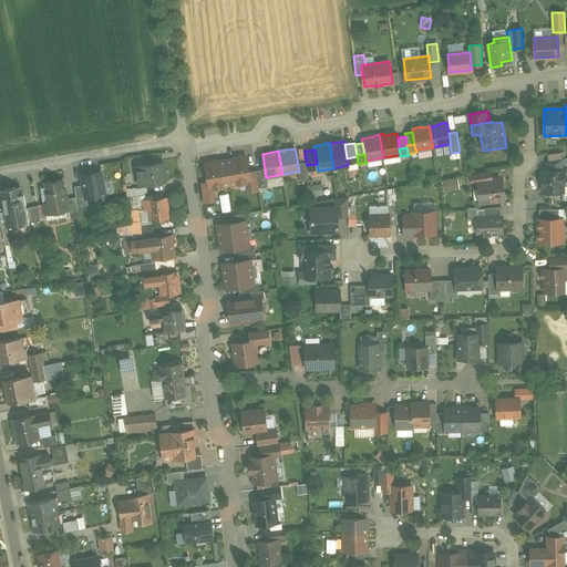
[(247,156),(226,160),(230,184),(250,181),(251,181),(249,172),(247,156)]
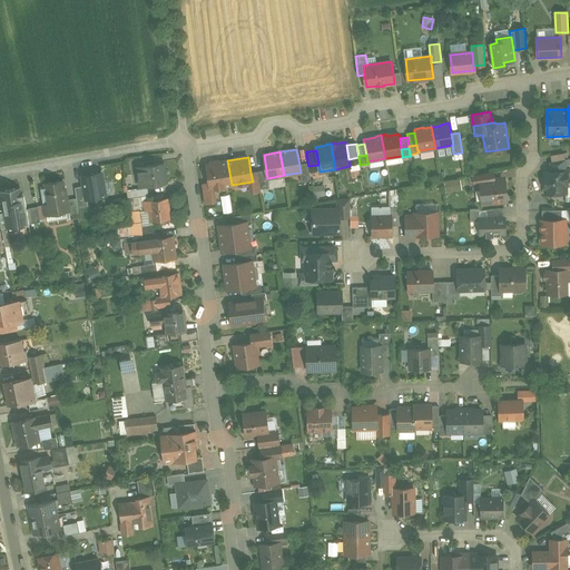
[(566,159),(550,163),(550,172),(566,172),(566,159)]
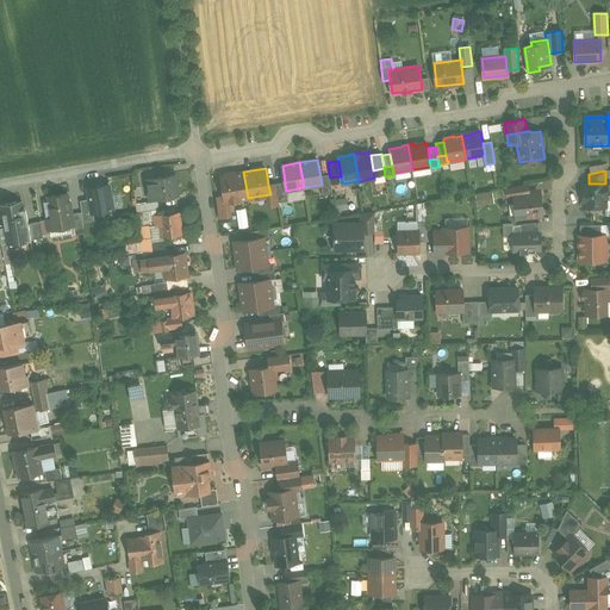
[(243,172),(222,176),(224,195),(225,201),(226,201),(248,198),(243,172)]
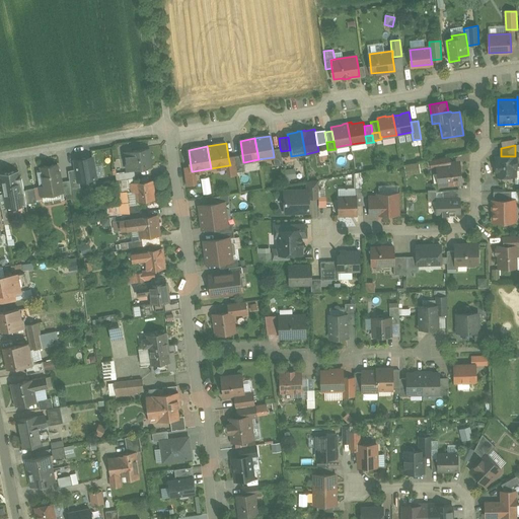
[(149,148),(125,152),(128,169),(151,166),(150,157),(151,157),(150,149),(149,149),(149,148)]
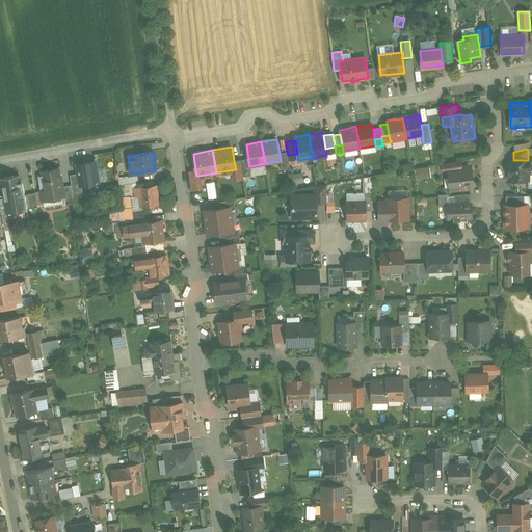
[(287,152),(280,154),(281,161),(280,161),(282,169),(290,168),(288,155),(287,152)]
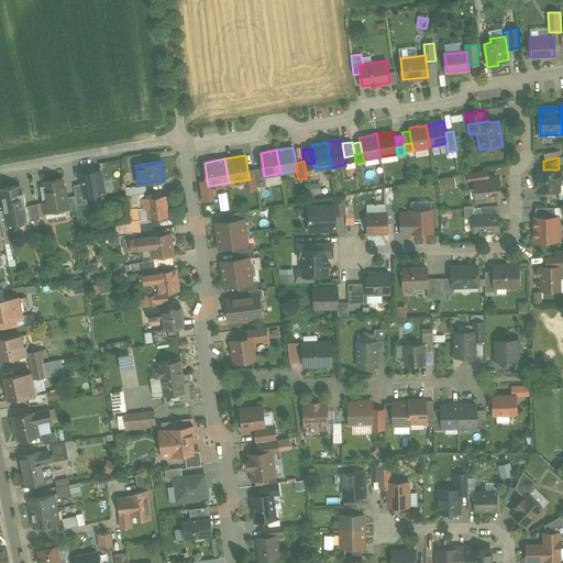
[(263,168),(254,169),(257,187),(266,185),(265,176),(264,176),(263,168)]
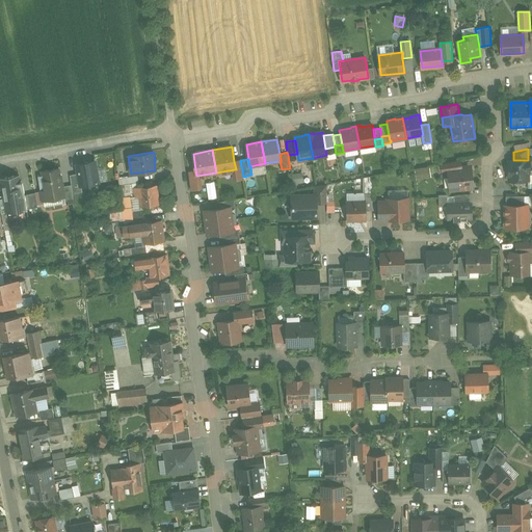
[(240,160),(234,161),(236,169),(235,169),(237,180),(243,179),(243,177),(240,160)]
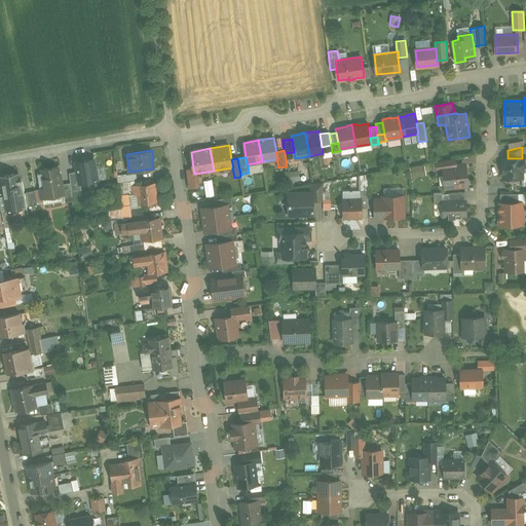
[(455,158),(437,161),(438,171),(444,170),(444,167),(456,165),(455,158)]
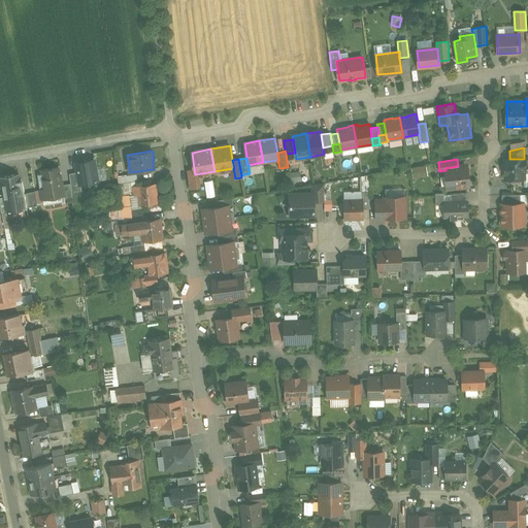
[(509,159),(505,159),(505,164),(504,165),(504,173),(505,174),(505,179),(516,178),(517,180),(520,180),(522,178),(524,178),(524,170),(526,170),(525,159),(524,159),(509,159)]
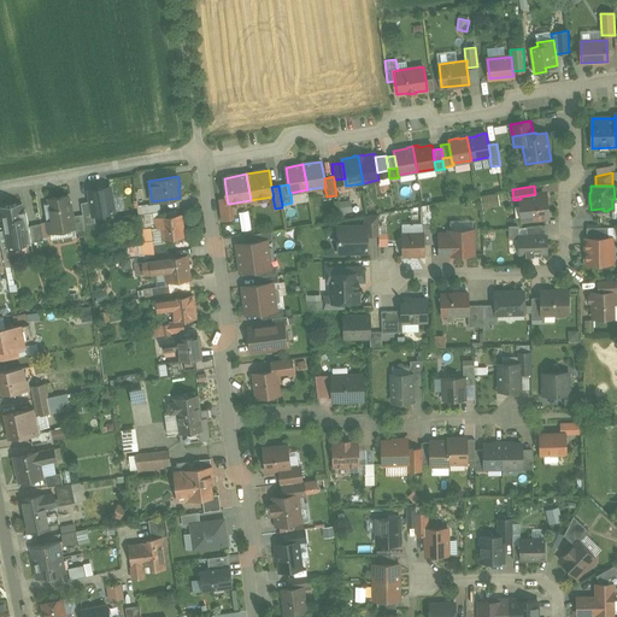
[(110,187),(89,191),(92,203),(94,216),(113,212),(110,187)]
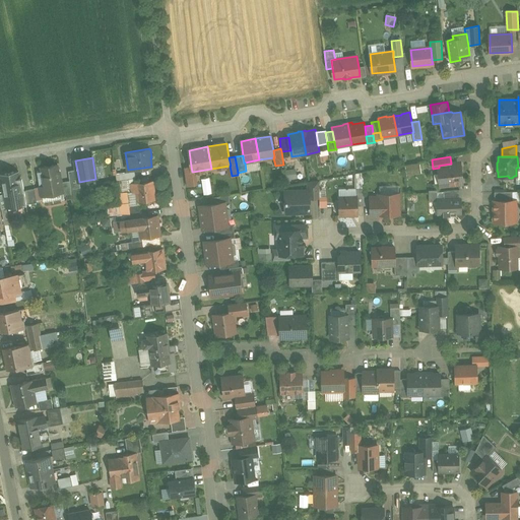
[(419,163),(405,165),(407,175),(421,173),(419,163)]
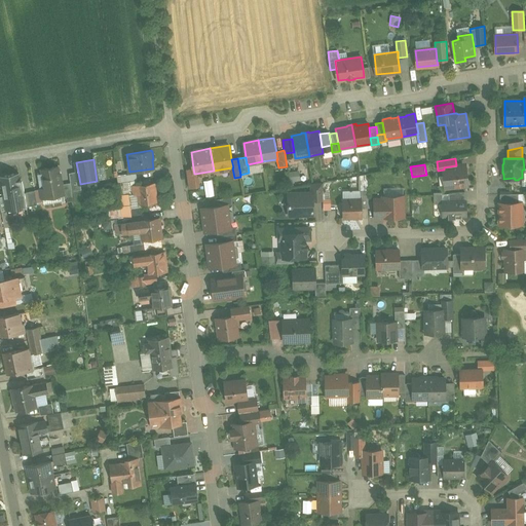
[(456,165),(444,167),(444,170),(446,187),(466,185),(464,168),(460,165),(456,165)]
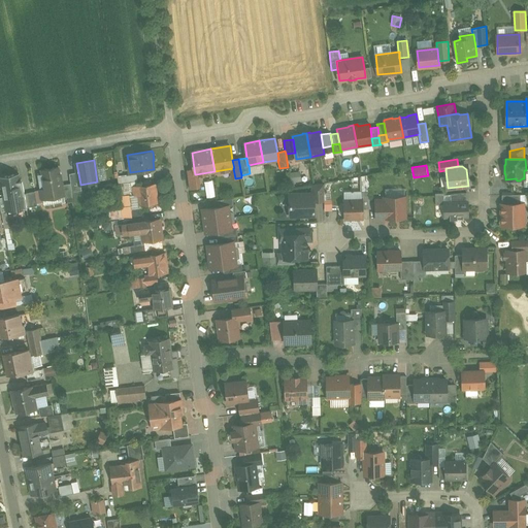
[(58,167),(41,170),(44,188),(41,189),(41,190),(42,199),(43,199),(64,196),(63,185),(61,186),(58,167)]
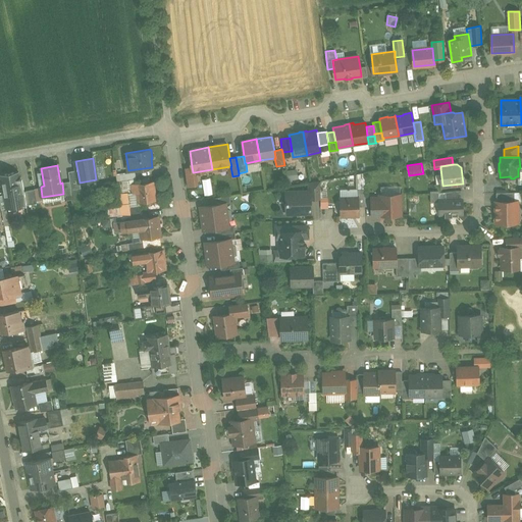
[(192,167),(185,168),(188,187),(196,185),(194,172),(193,172),(192,167)]
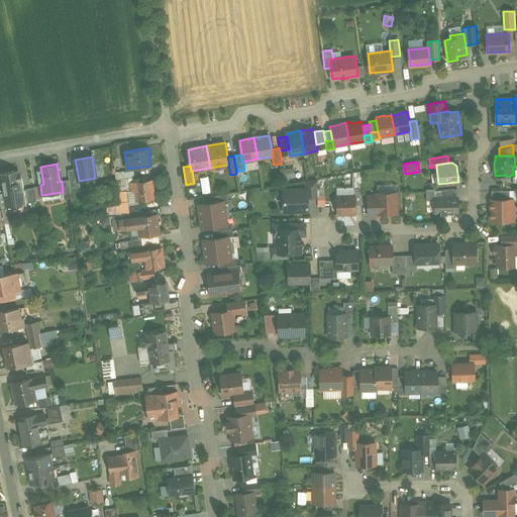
[(286,177),(295,176),(295,168),(285,168),(286,177)]
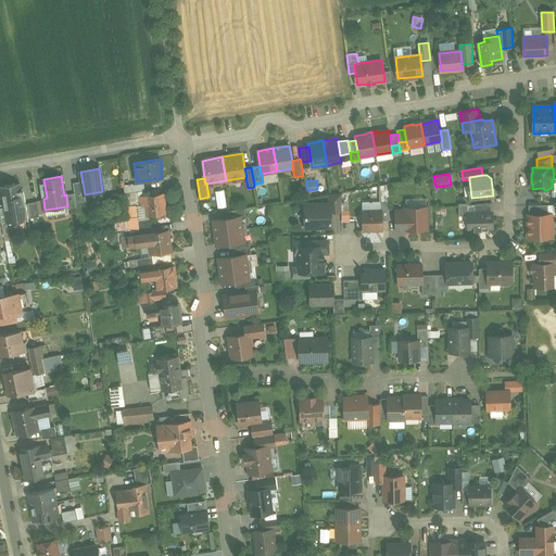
[(20,182),(0,186),(4,207),(4,209),(5,209),(8,222),(28,218),(26,204),(23,204),(20,182)]
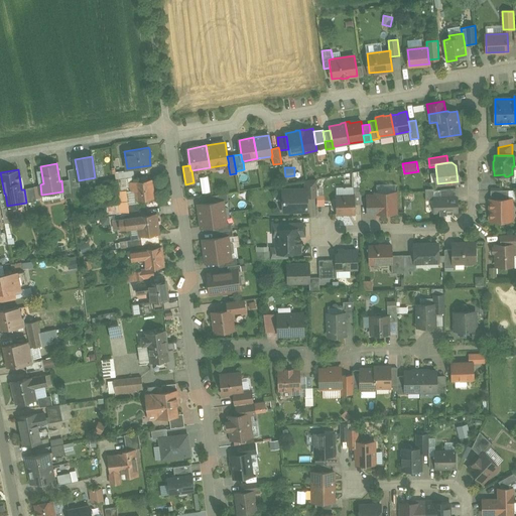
[(69,179),(71,187),(80,186),(79,180),(77,169),(68,171),(69,179)]
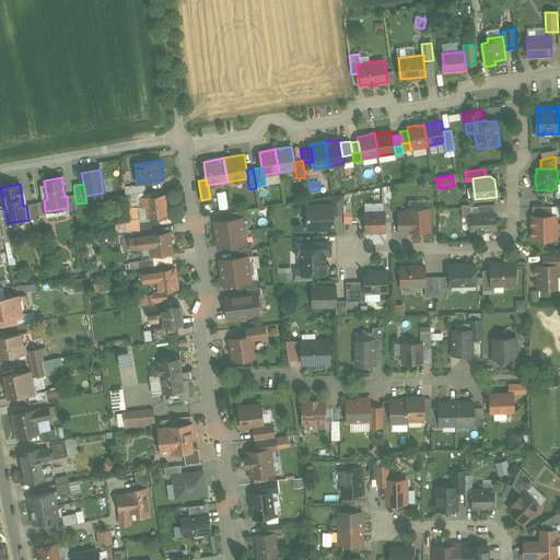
[(146,184),(125,187),(126,195),(147,191),(146,184)]
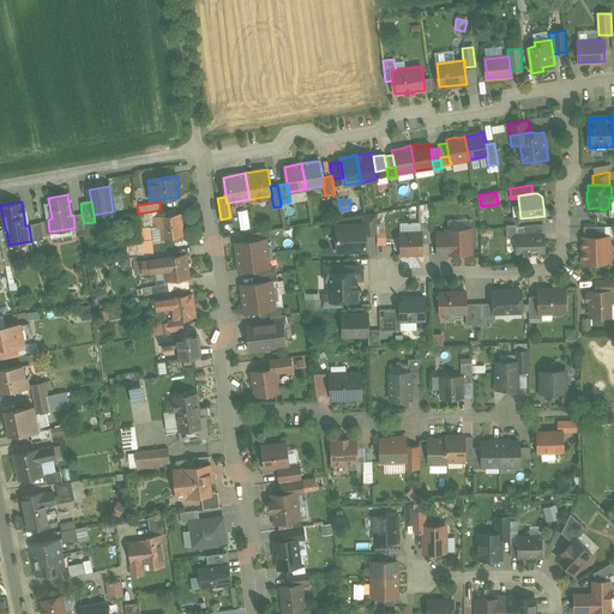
[(428,203),(420,204),(420,221),(429,221),(428,203)]
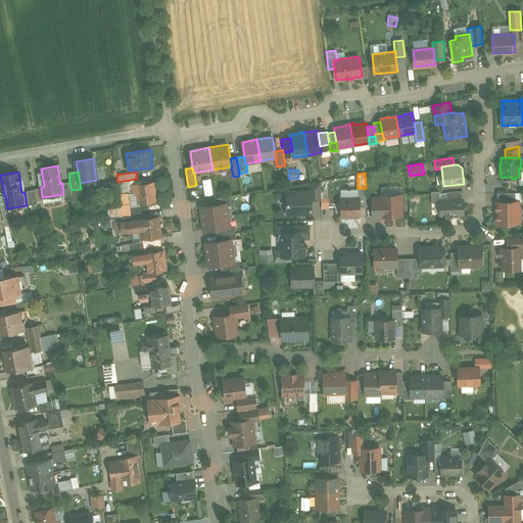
[(69,182),(62,183),(63,194),(63,197),(73,196),(72,190),(69,182)]
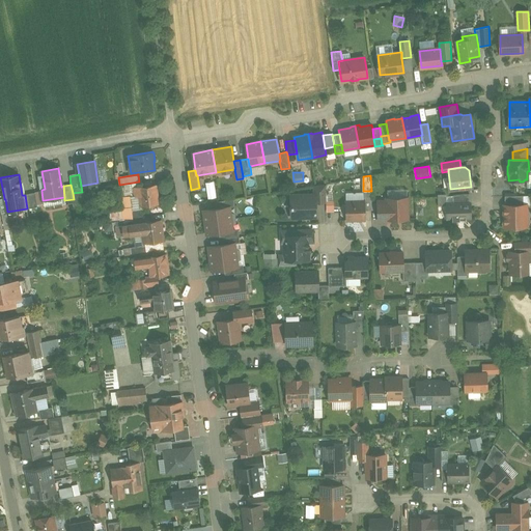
[(157,185),(138,187),(140,205),(160,202),(157,185)]
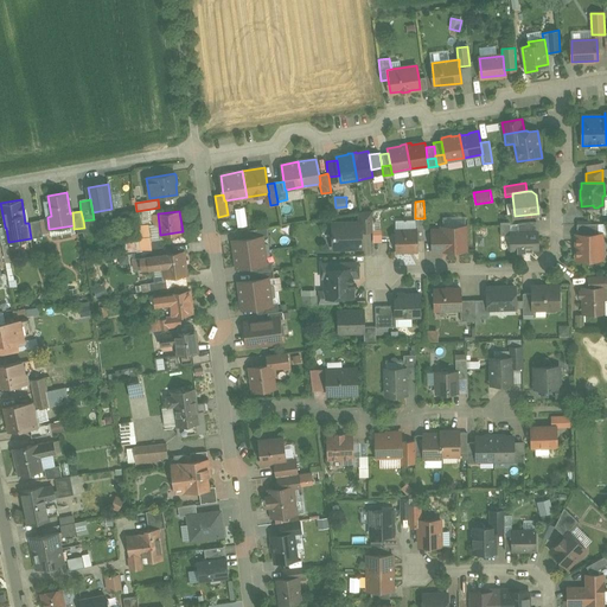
[(372,231),(372,211),(359,211),(359,223),(360,223),(360,231),(372,231)]
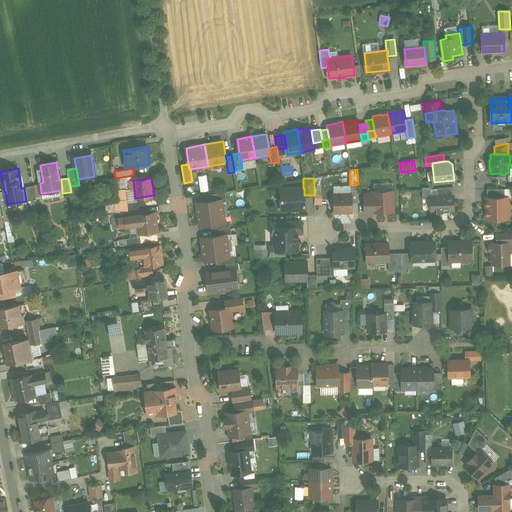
[(40,184),(34,185),(36,198),(43,197),(42,193),(41,193),(40,184)]
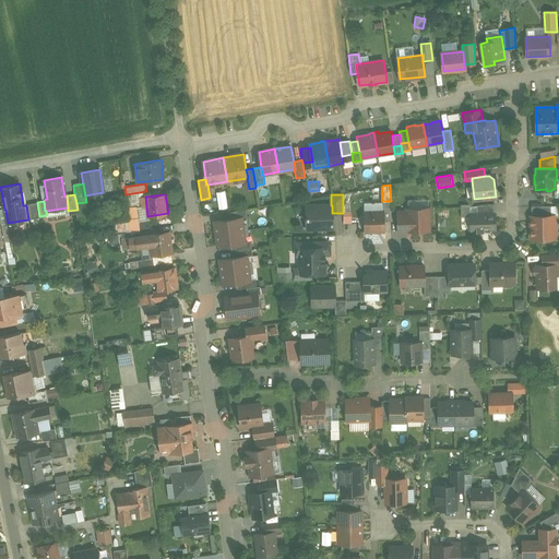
[(37,202),(28,204),(31,219),(39,217),(39,216),(37,202)]
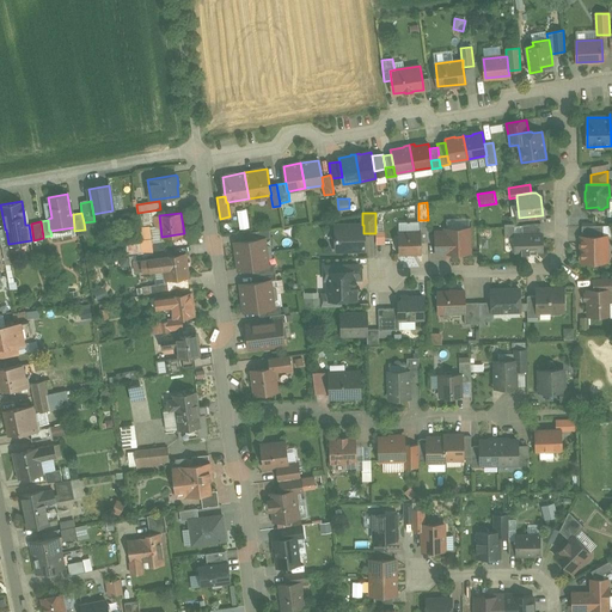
[(540,224),(522,225),(522,234),(542,234),(540,224)]
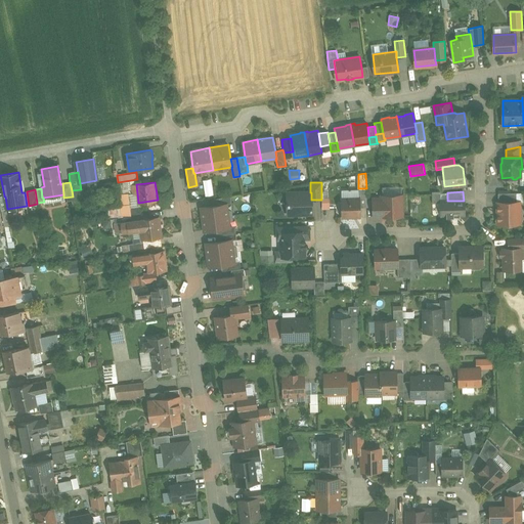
[(310,192),(288,192),(288,214),(312,213),(311,200),(311,192),(310,192)]
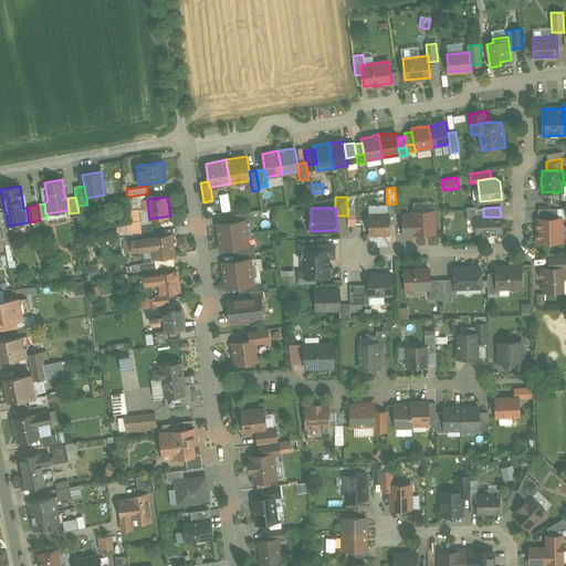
[(557,209),(538,209),(538,219),(557,219),(557,209)]
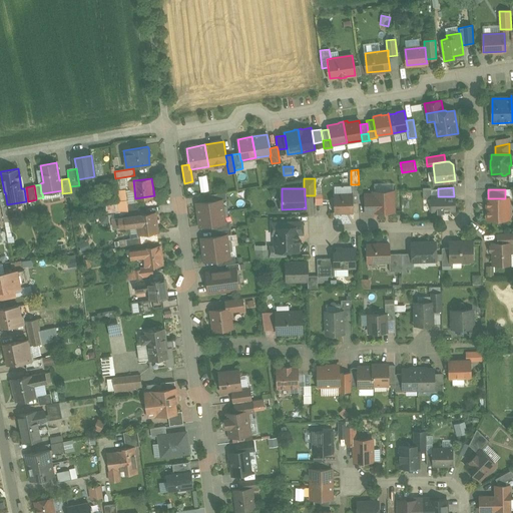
[(226,191),(208,195),(206,202),(221,200),(227,199),(226,191)]
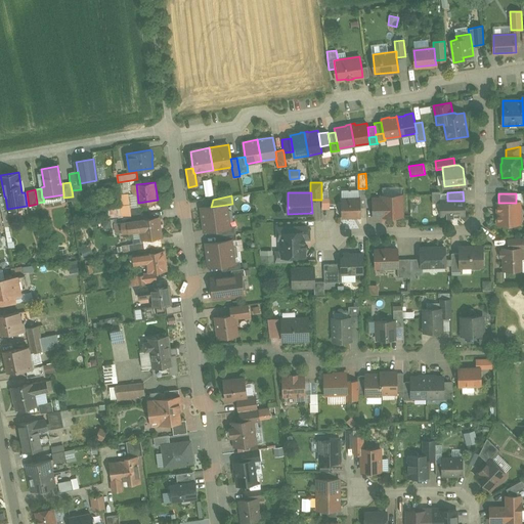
[(402,195),(383,195),(383,200),(383,216),(384,216),(402,216),(402,195)]
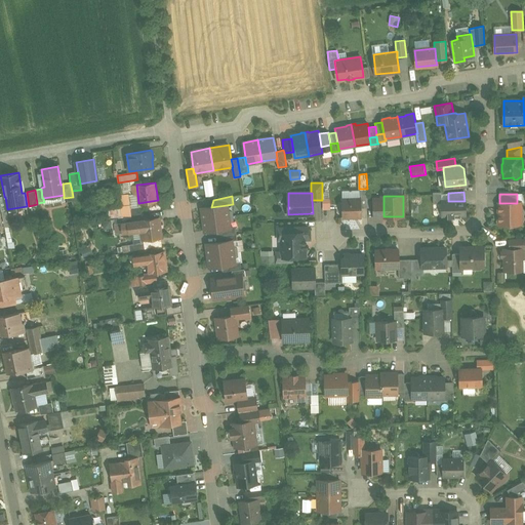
[(362,199),(342,199),(342,220),(362,219),(362,208),(362,199)]
